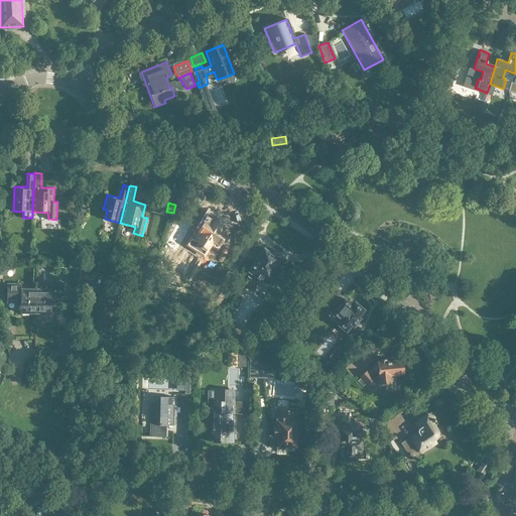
[(226,231),(228,228),(209,217),(208,219),(207,219),(196,237),(196,238),(194,241),(189,239),(186,245),(196,251),(200,245),(207,249),(212,241),(218,246),(227,231),(226,231)]
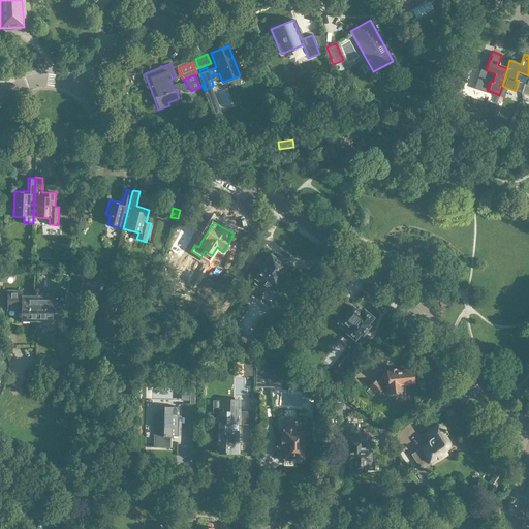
[(263,290),(267,285),(277,292),(288,275),(282,271),(285,267),(271,256),(256,279),(259,281),(256,285),(263,290)]
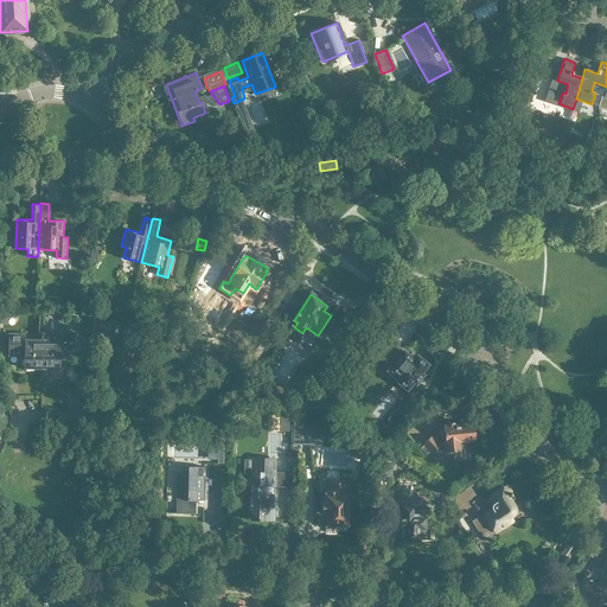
[(87,318),(85,332),(98,333),(100,319),(87,318)]
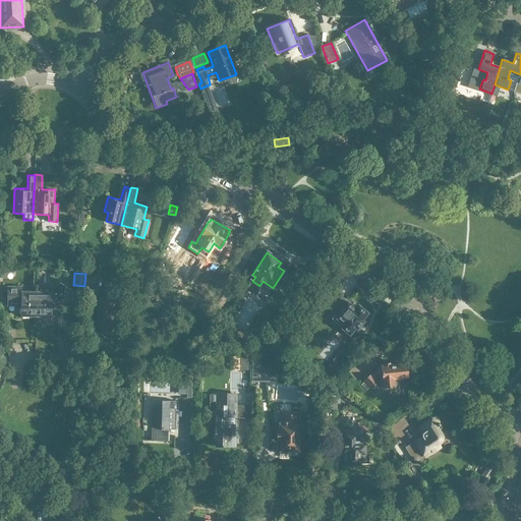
[(20,315),(36,316),(37,292),(21,291),(21,284),(7,283),(7,300),(20,300),(20,315)]
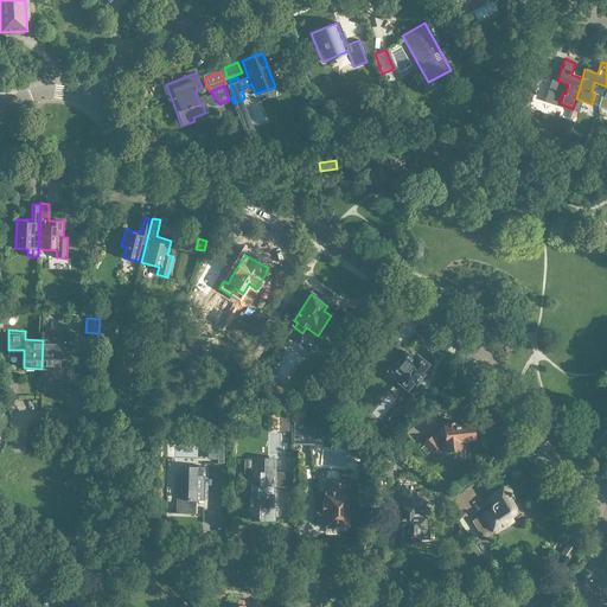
[(43,340),(42,369),(59,369),(61,351),(74,351),(74,336),(62,334),(62,340),(43,340)]
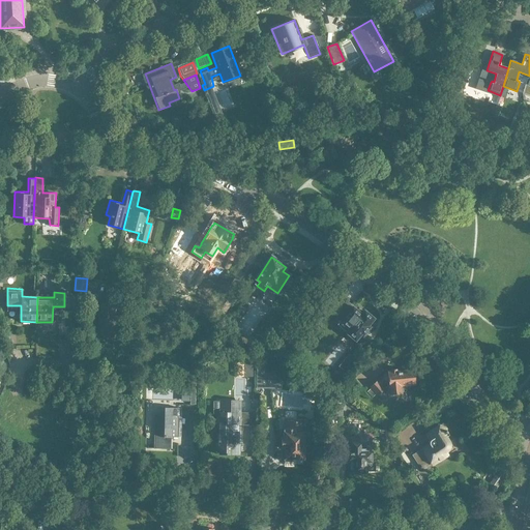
[(361,316),(349,305),(340,297),(331,307),(344,317),(336,325),(347,332),(347,333),(355,341),(360,334),(363,336),(371,328),(367,326),(374,319),(364,312),(361,316)]
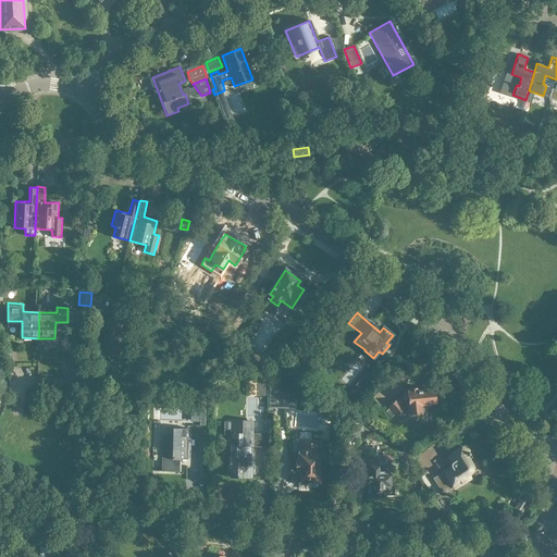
[(227,344),(235,332),(223,324),(214,336),(227,344)]
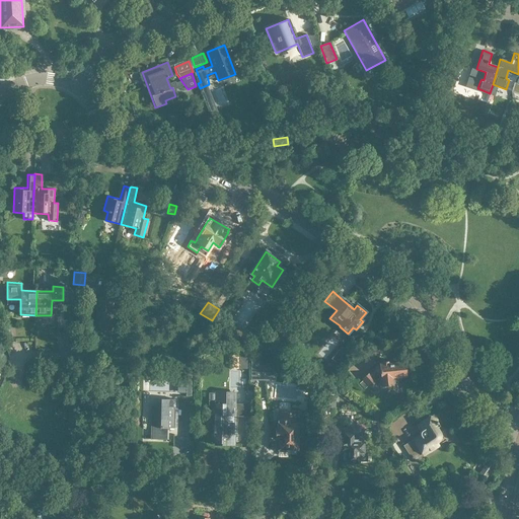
[(251,380),(275,380),(276,367),(269,364),(269,365),(251,358),(251,380)]
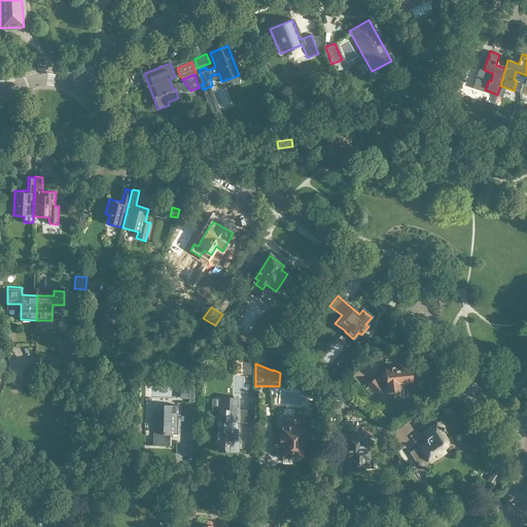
[(412,388),(412,382),(413,382),(411,367),(395,370),(394,366),(386,367),(386,370),(384,370),(385,372),(382,373),(380,374),(381,375),(375,380),(374,379),(367,385),(375,393),(382,387),(380,386),(381,385),(378,382),(380,381),(378,380),(381,378),(385,378),(386,381),(383,385),(384,389),(387,393),(398,391),(398,390),(412,388)]
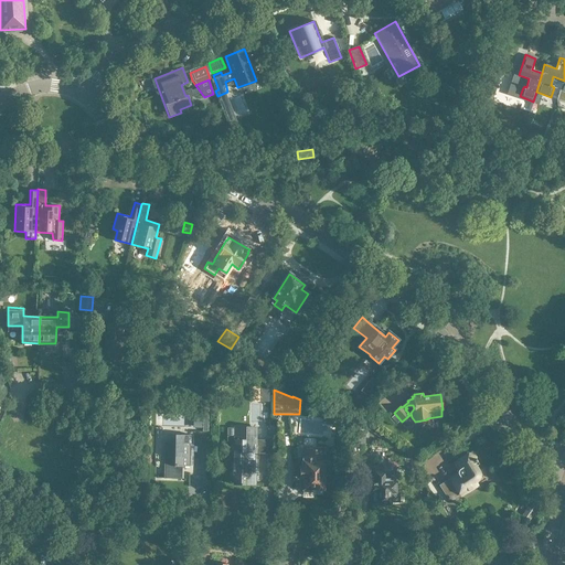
[(194,417),(194,427),(208,427),(208,416),(194,417)]
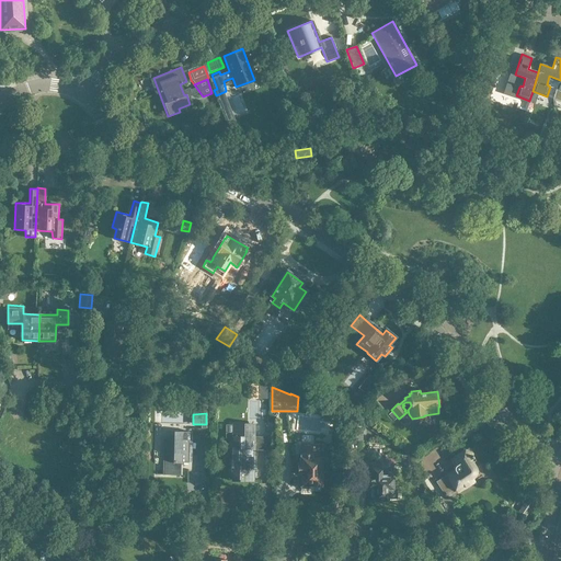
[(232,467),(232,480),(253,480),(254,423),(226,423),(226,432),(233,432),(232,460),(232,467)]
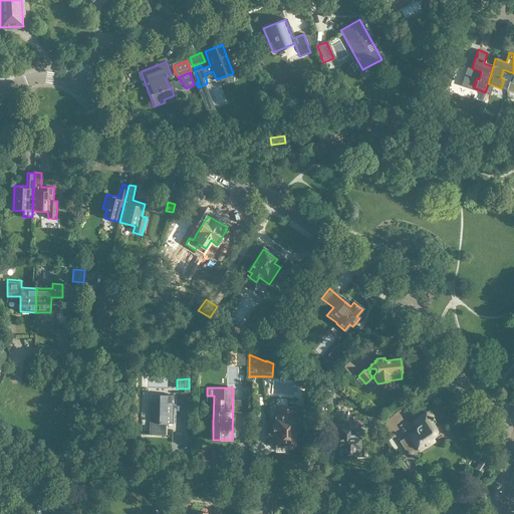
[(317,405),(328,405),(328,391),(317,391),(317,405)]
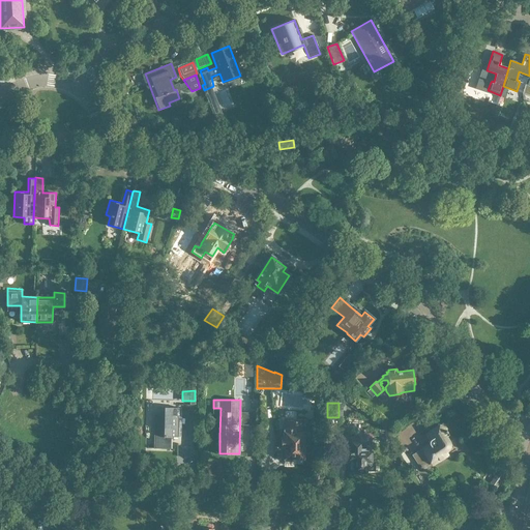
[(170,437),(177,437),(178,408),(164,407),(164,415),(155,414),(154,448),(170,448),(170,437)]
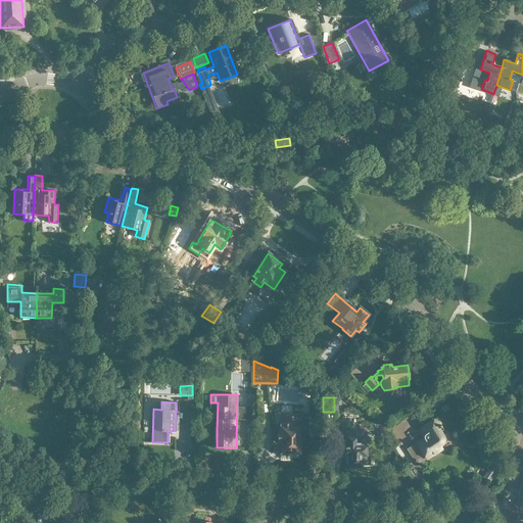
[(293,423),(293,415),(280,415),(280,431),(277,431),(277,442),(280,442),(280,453),(299,453),(299,423),(293,423)]
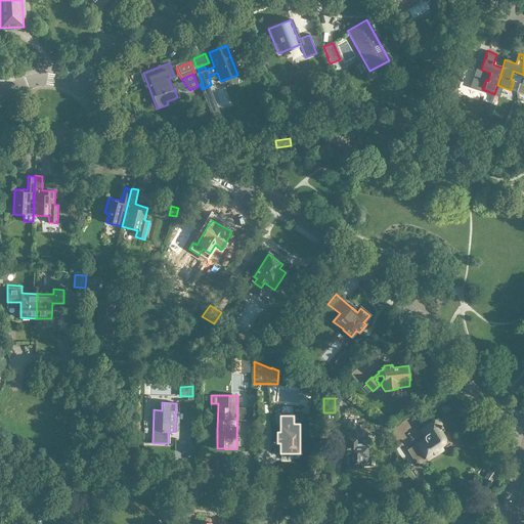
[(444,440),(444,438),(443,436),(441,433),(444,431),(436,419),(422,429),(427,438),(408,450),(417,464),(425,457),(427,460),(442,449),(440,446),(441,445),(442,444),(444,442),(444,440)]
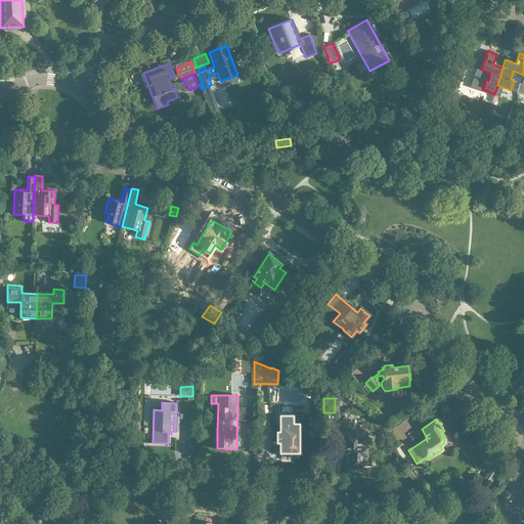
[(366,455),(366,442),(356,442),(356,432),(343,432),(343,457),(346,457),(346,468),(352,468),(352,469),(359,470),(359,467),(361,467),(361,466),(370,466),(370,455),(366,455)]
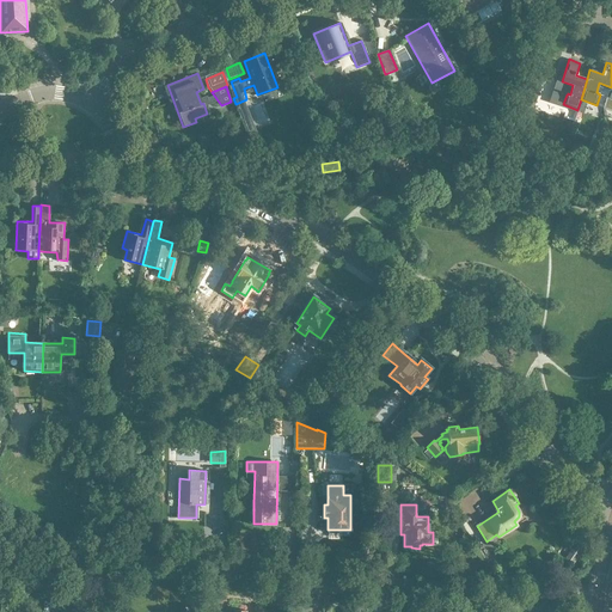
[(564,561),(573,567),(583,551),(574,545),(564,561)]
